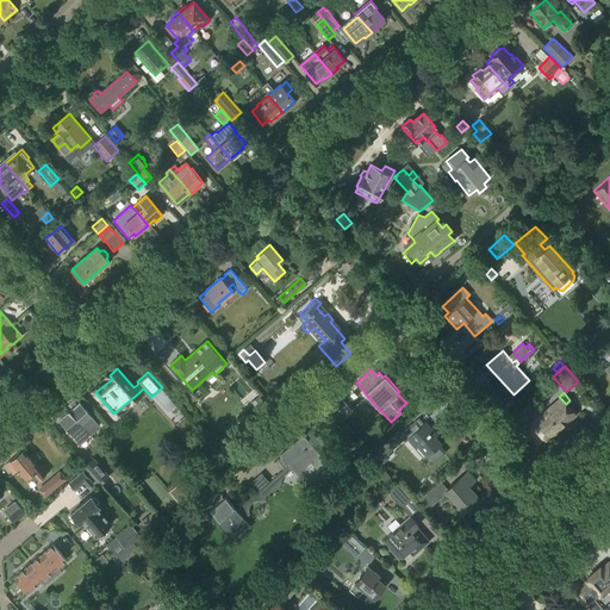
[(338,415),(348,406),(337,394),(328,403),(338,415)]
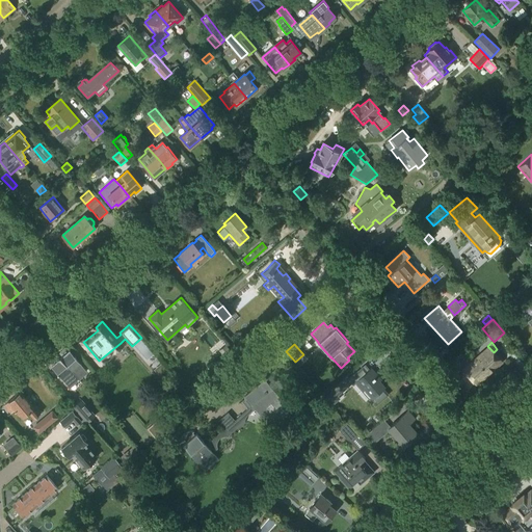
[(224,345),(225,347),(221,351),(219,350),(228,360),(233,354),(224,345)]
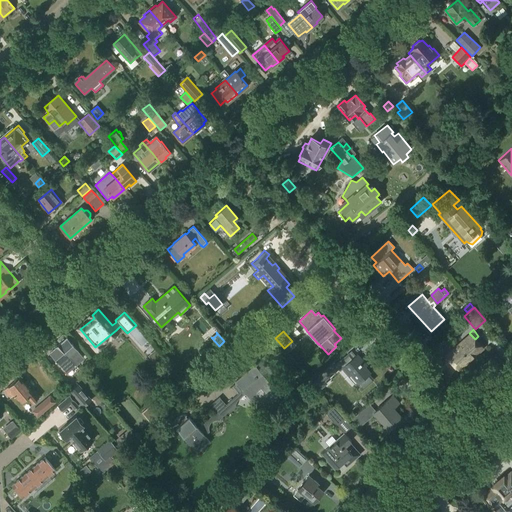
[(66,337),(63,334),(57,339),(60,342),(58,344),(76,364),(84,357),(78,350),(79,350),(67,337),(66,337)]
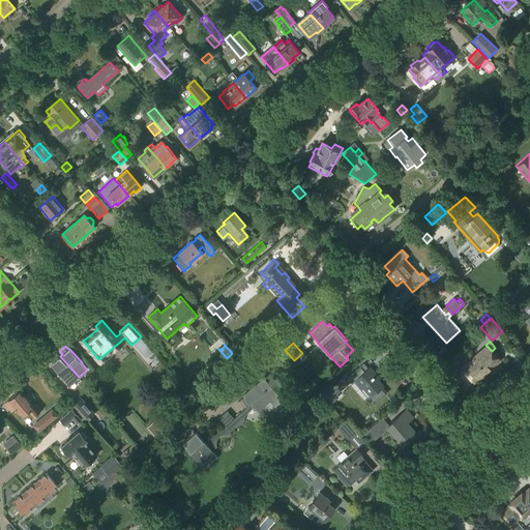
[(474,382),(499,360),(488,347),(462,369),(474,382)]
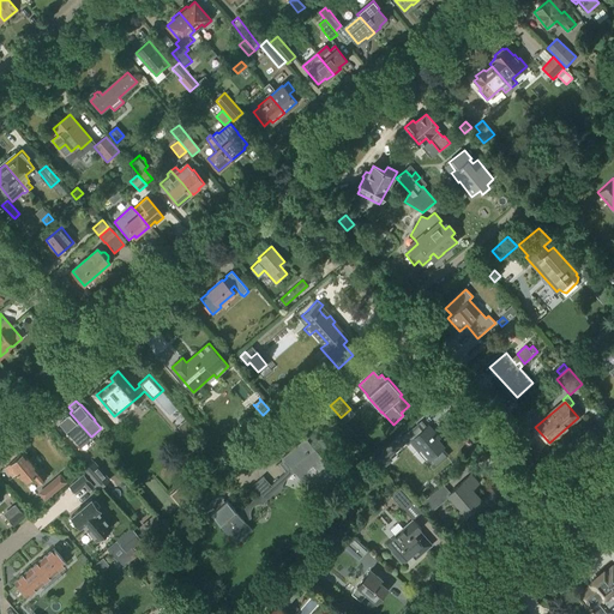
[(68,414),(65,410),(58,417),(60,421),(74,438),(82,445),(91,437),(70,413),(68,414)]
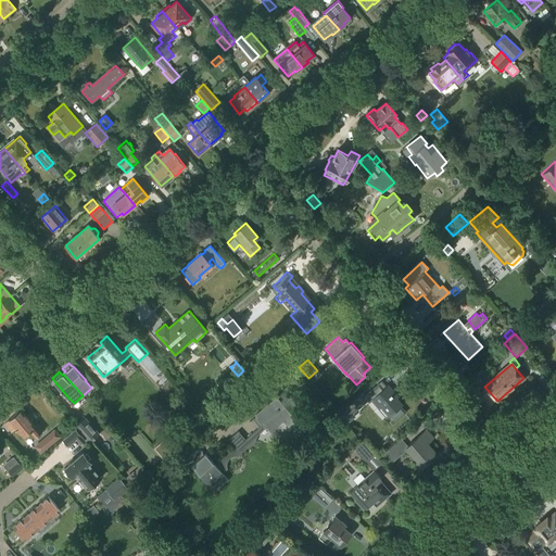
[(389,415),(402,405),(393,395),(395,393),(388,386),(371,400),(379,407),(381,406),(389,415)]
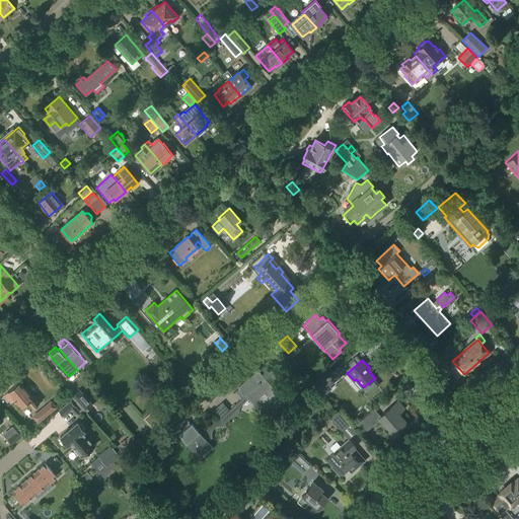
[(258,370),(240,385),(238,389),(236,391),(241,398),(229,410),(222,402),(219,405),(220,406),(221,409),(224,411),(228,416),(230,418),(231,417),(233,417),(235,417),(236,415),(238,413),(239,411),(239,408),(241,405),(241,404),(250,397),(266,417),(285,400),(258,370)]
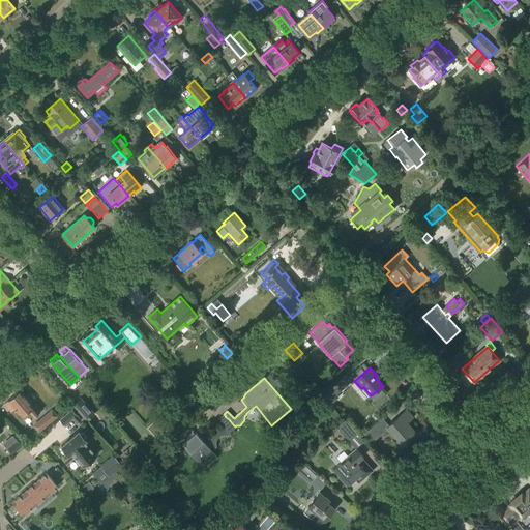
[(331,404),(339,398),(330,386),(322,393),(331,404)]
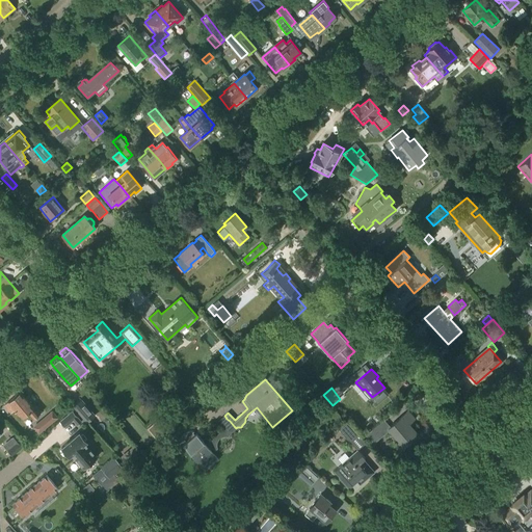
[(33,407),(20,392),(4,405),(11,413),(15,409),(22,418),(29,413),(34,419),(42,411),(36,405),(33,407)]
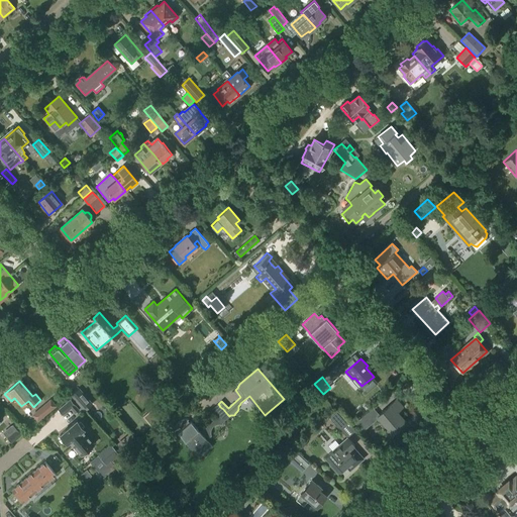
[(79,388),(71,396),(84,411),(93,404),(79,388)]
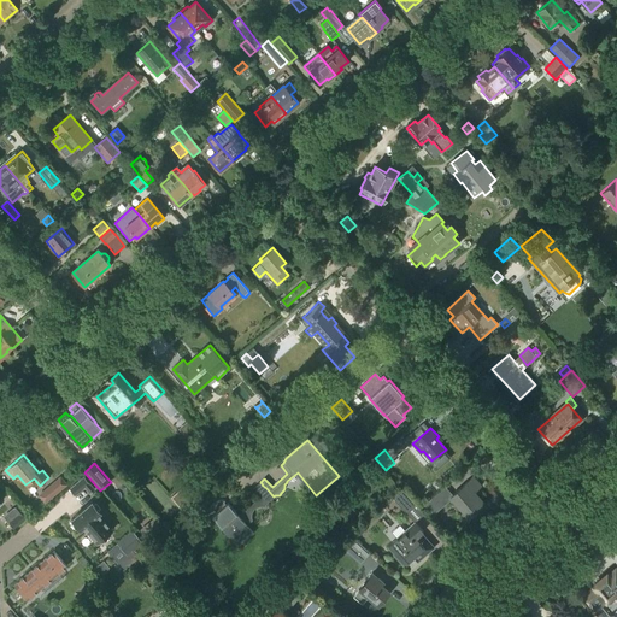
[(45,504),(68,485),(60,476),(37,494),(45,504)]
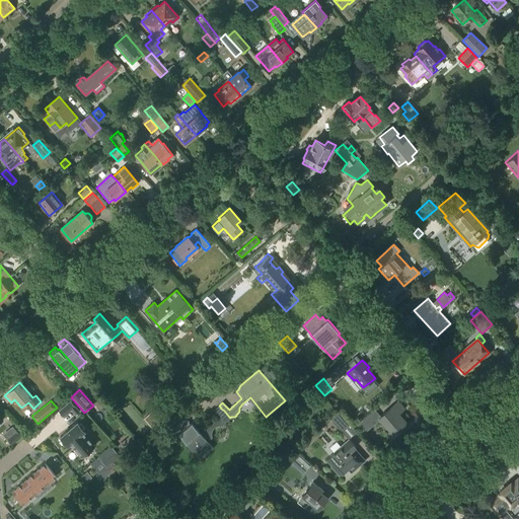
[(393,436),(408,424),(398,414),(404,409),(397,400),(379,417),(378,418),(380,420),(393,436)]
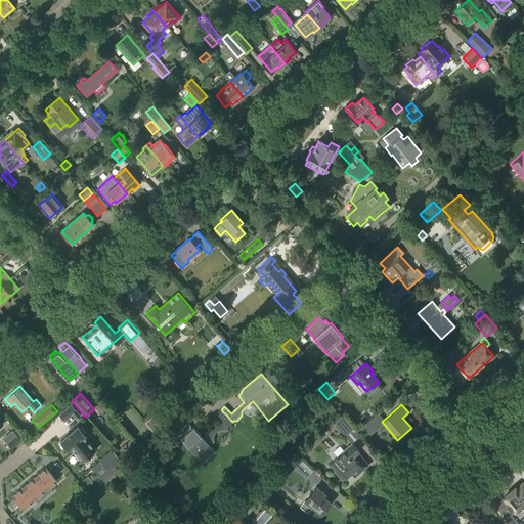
[(80,416),(72,405),(59,415),(64,421),(73,413),(77,419),(80,416)]
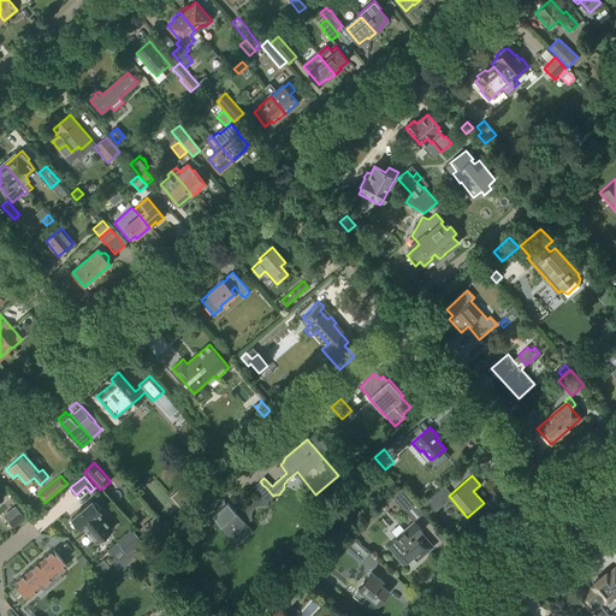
[(264,505),(273,496),(271,493),(266,487),(262,485),(261,483),(260,481),(252,487),(260,497),(243,511),(235,511),(227,503),(226,504),(224,502),(225,501),(224,499),(223,499),(220,499),(219,499),(217,499),(215,499),(213,501),(213,502),(212,503),(211,503),(211,505),(209,507),(209,508),(209,509),(209,511),(209,513),(211,514),(212,513),(214,515),(212,516),(237,545),(253,531),(247,523),(252,519),(252,516),(252,513),(253,510),(254,509),(255,507),(258,505),(261,505),(264,505)]
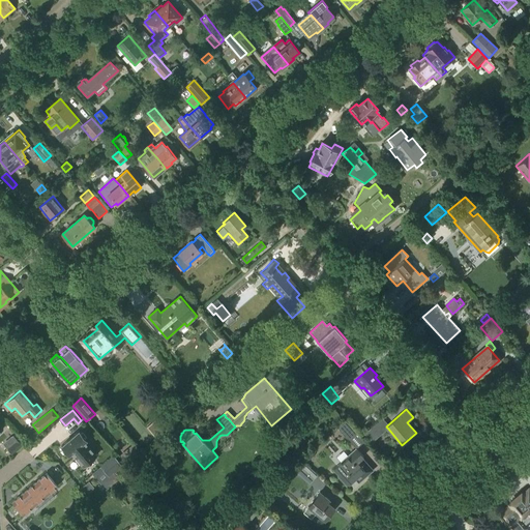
[(157,438),(168,429),(157,417),(147,425),(157,438)]
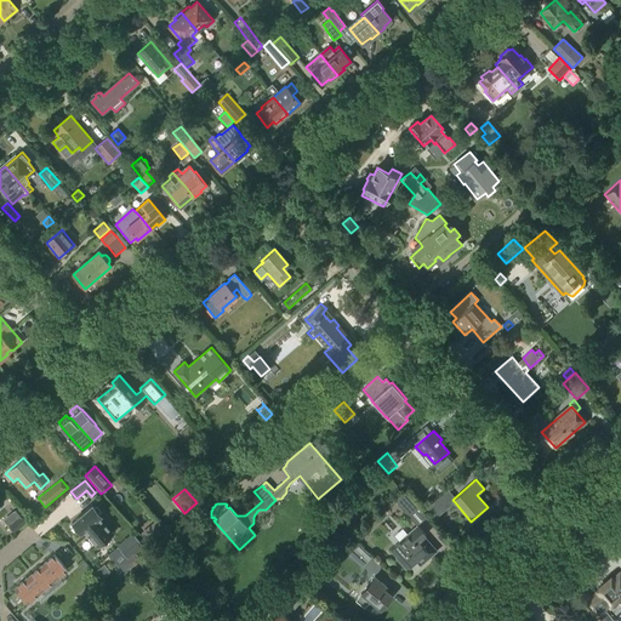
[(432,500),(437,495),(432,490),(427,495),(432,500)]
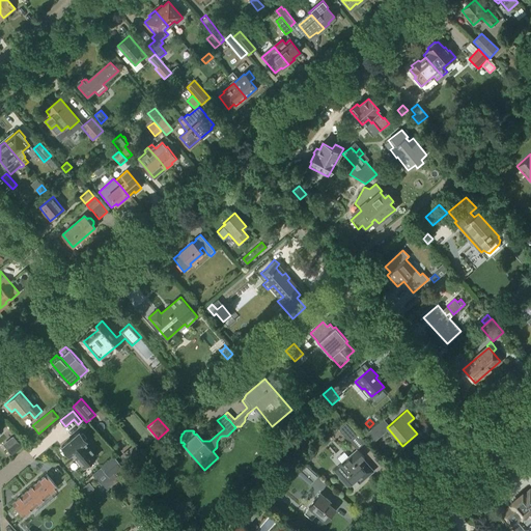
[(350,442),(357,435),(344,420),(336,427),(350,442)]
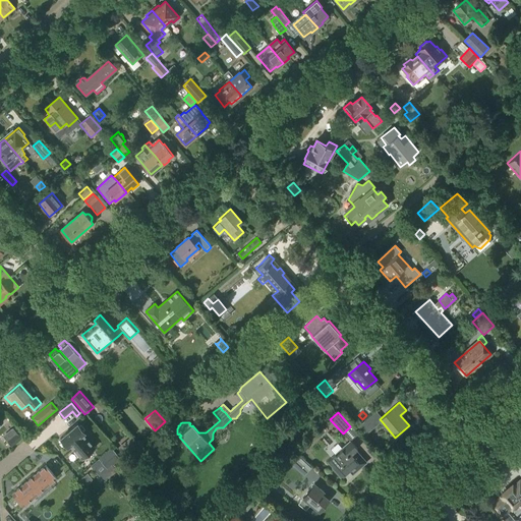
[(380,419),(381,418),(375,412),(357,427),(364,436),(382,421),(380,419)]
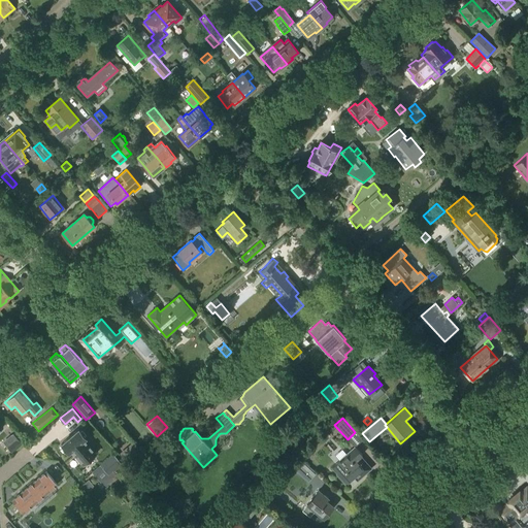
[(96,454),(84,439),(87,437),(79,429),(62,443),(63,446),(62,447),(62,449),(65,452),(67,452),(68,451),(69,453),(71,451),(84,464),(96,454)]
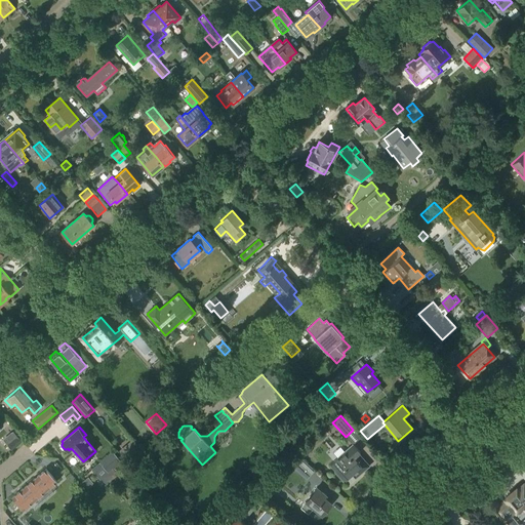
[(12,450),(24,440),(15,430),(12,433),(16,438),(8,445),(12,450)]
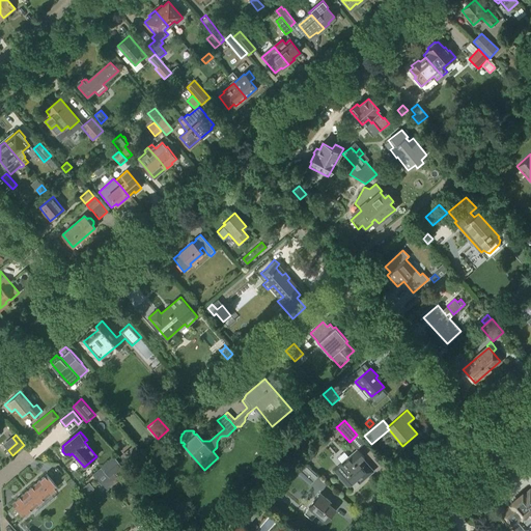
[(128,466),(142,453),(135,444),(120,456),(128,466)]
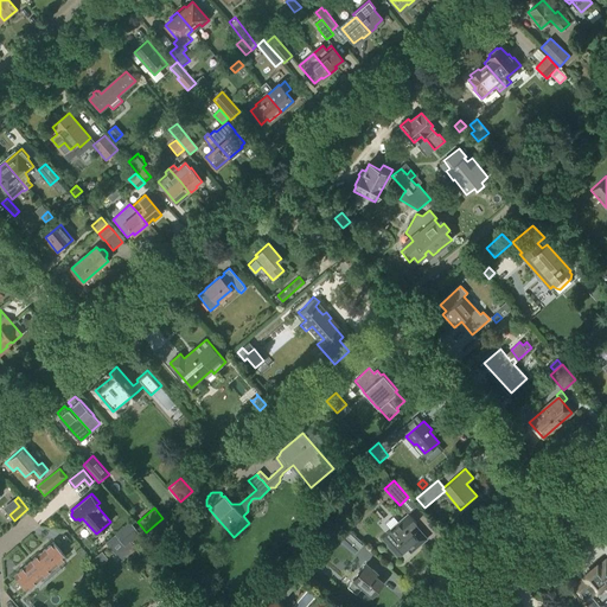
[(410,553),(427,538),(414,524),(416,523),(408,513),(382,537),(388,544),(387,544),(397,557),(407,549),(410,553)]
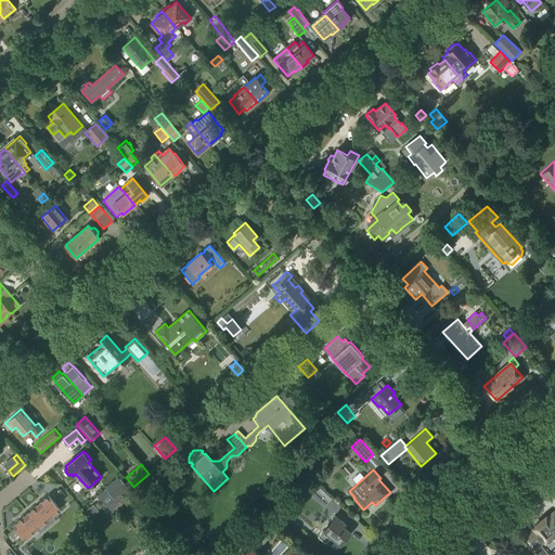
[(106,489),(115,499),(128,488),(119,478),(106,489)]
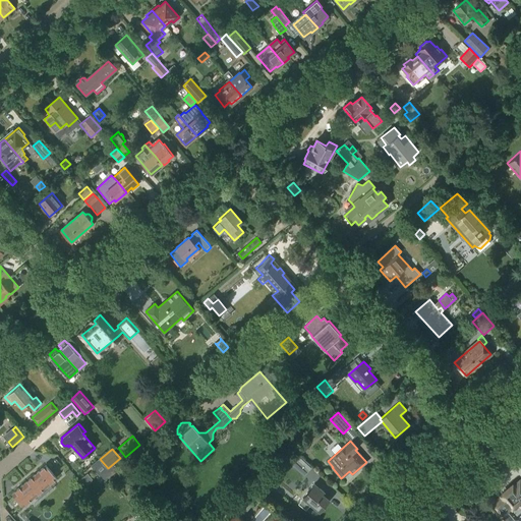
[(304,476),(312,467),(294,451),(287,459),(292,463),(291,464),(304,476)]
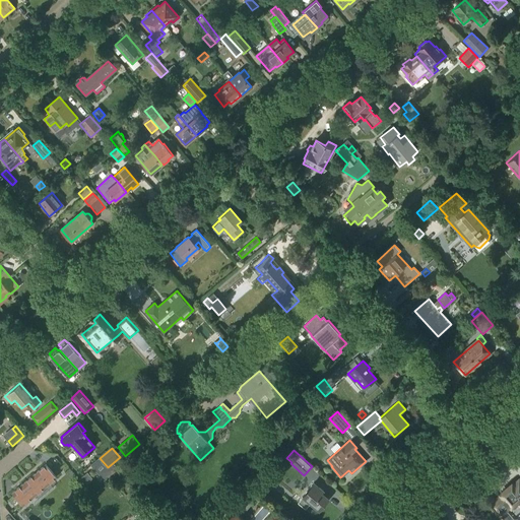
[(46,464),(12,493),(23,505),(57,476),(46,464)]
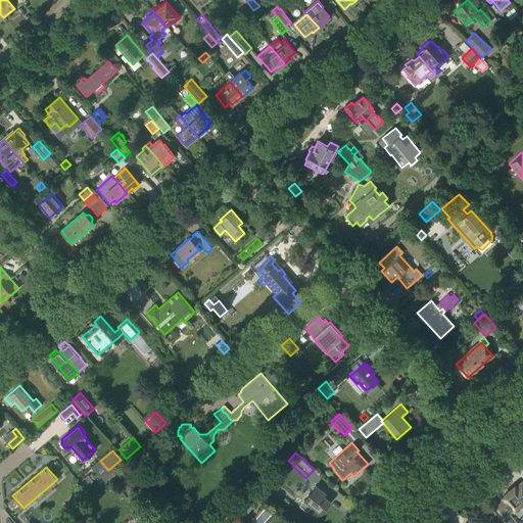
[(504,498),(492,508),(506,522),(516,522),(519,520),(517,517),(522,511),(522,482),(517,487),(516,485),(503,496),(504,498)]
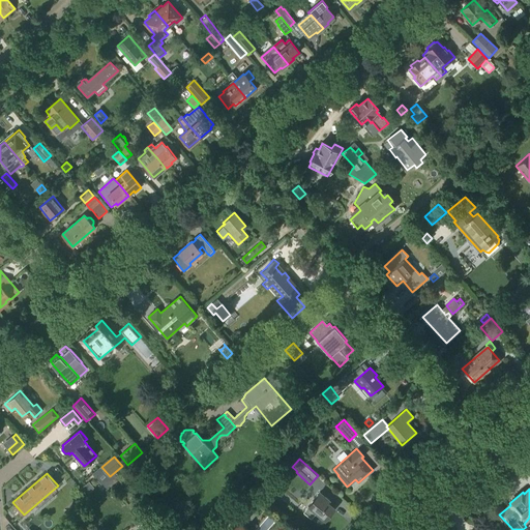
[(324,520),(334,508),(328,502),(329,500),(320,492),(308,506),(303,512),(311,519),(316,512),(324,520)]
